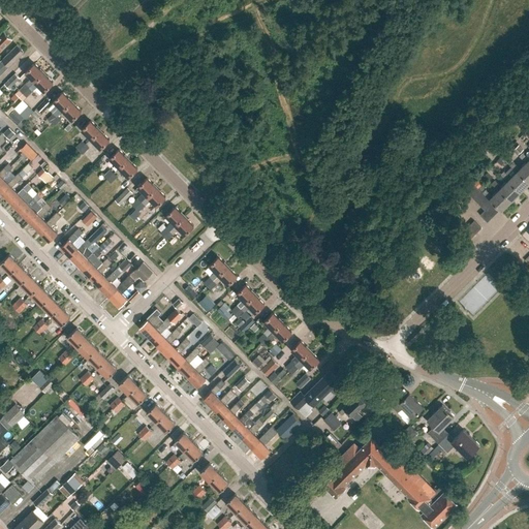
[(0,50),(2,49),(3,48),(11,39),(8,37),(8,35),(6,34),(4,32),(0,35),(0,50)]
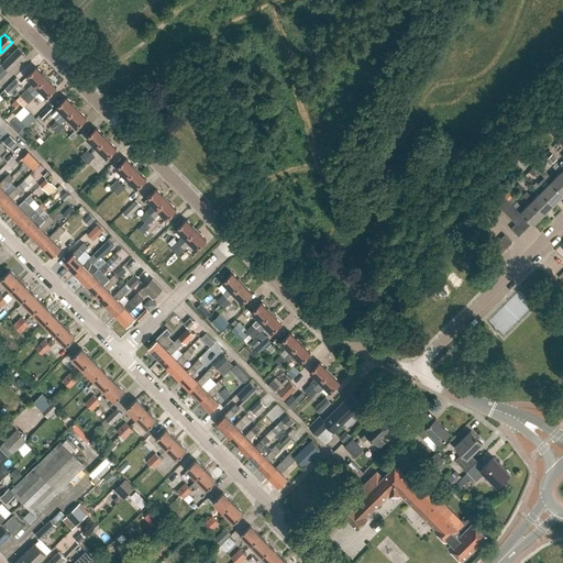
[(17,64),(25,55),(18,48),(0,65),(0,79),(12,67),(14,67),(17,66),(17,64)]
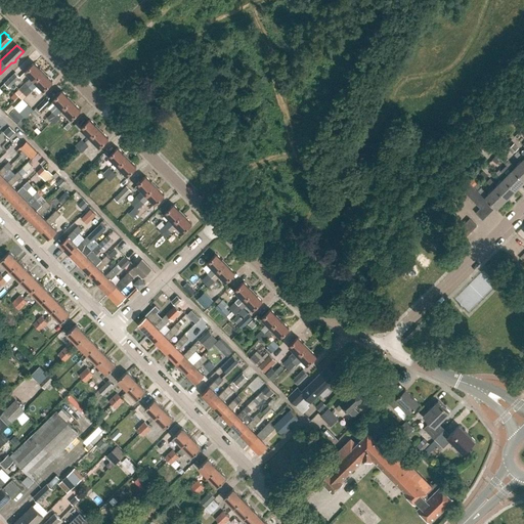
[(25,72),(34,81),(43,72),(34,62),(25,72)]
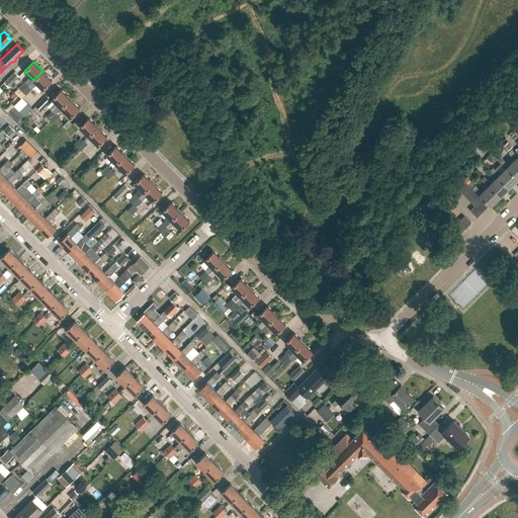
[(15,71),(4,82),(9,87),(19,76),(15,71)]
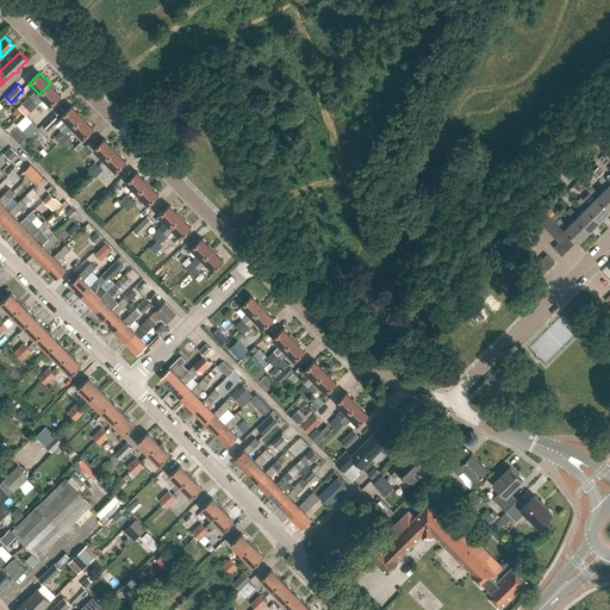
[(50,105),(61,94),(50,83),(39,94),(33,100),(26,107),(31,111),(44,98),(50,105)]
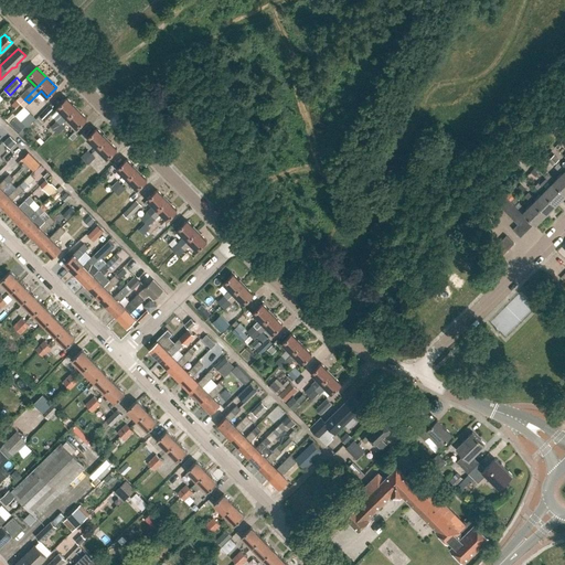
[(24,99),(31,93),(28,88),(21,95),(24,99)]
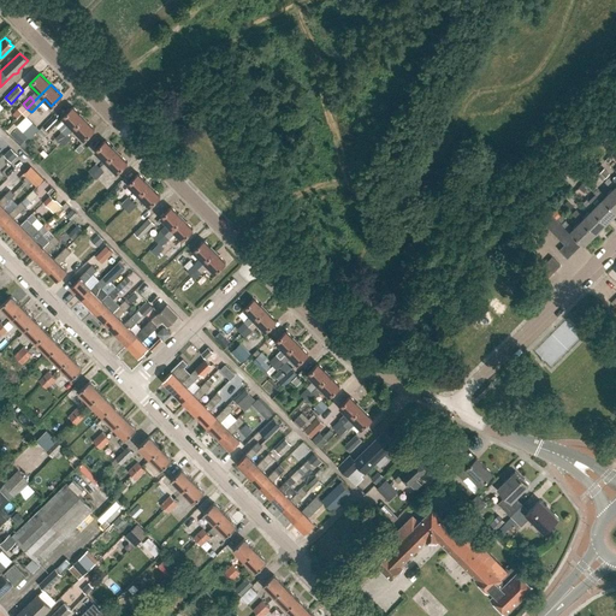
[(60,142),(67,135),(73,129),(83,118),(73,107),(63,117),(69,124),(55,137),(60,142)]
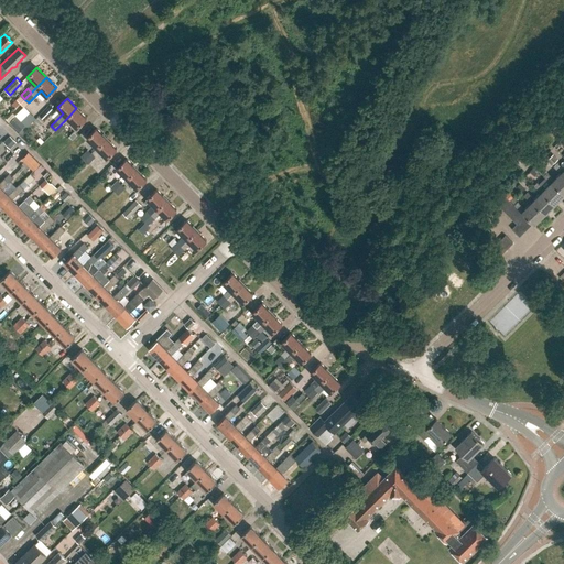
[(43,121),(54,110),(49,106),(39,117),(43,121)]
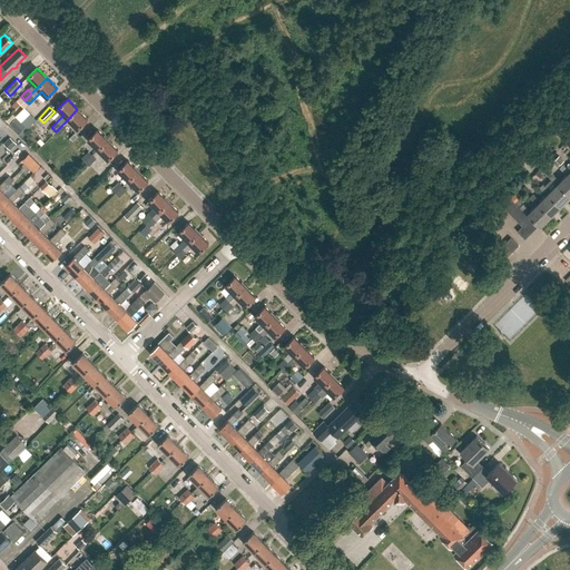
[(78,129),(88,119),(77,109),(68,119),(78,129)]
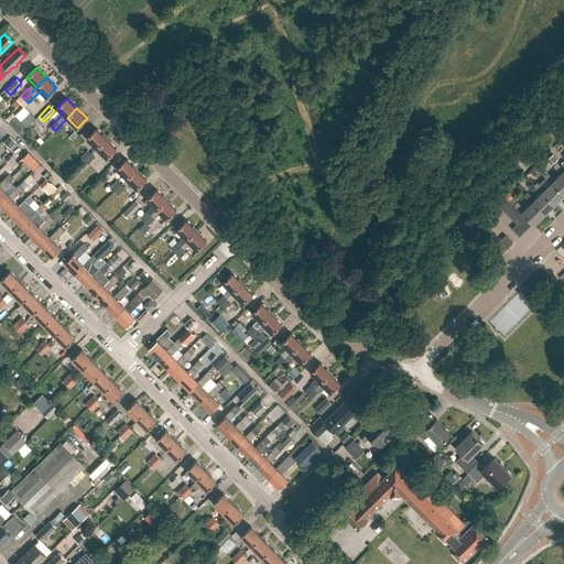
[(20,132),(25,126),(17,116),(10,122),(20,132)]
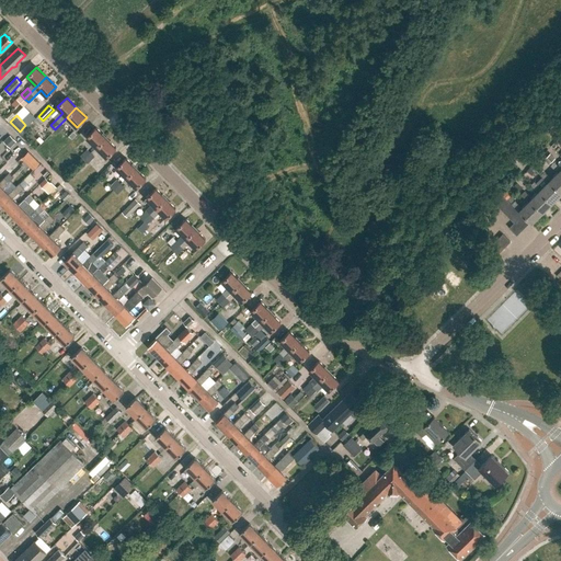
[(65,126),(61,123),(55,129),(58,133),(65,126)]
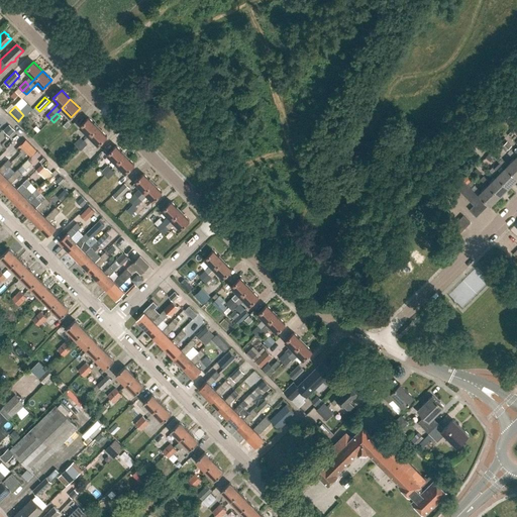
[(80,126),(89,135),(98,126),(89,117),(80,126)]
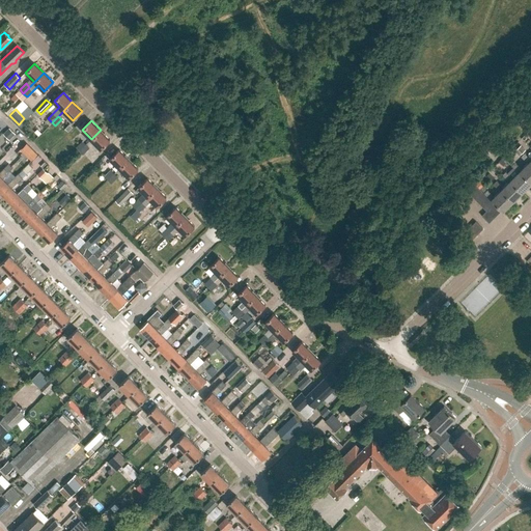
[(66,134),(74,127),(68,122),(62,130),(66,134)]
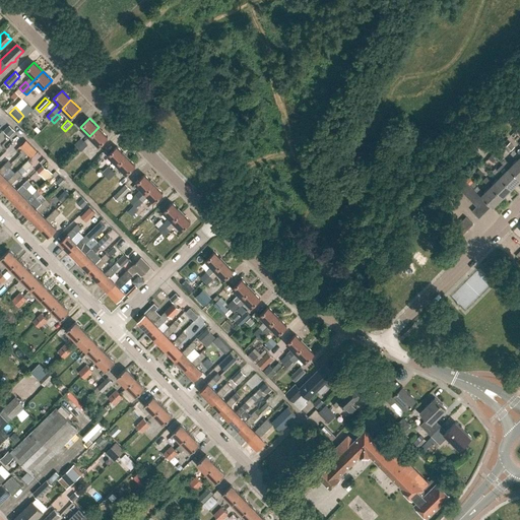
[(99,145),(108,137),(99,127),(89,136),(99,145)]
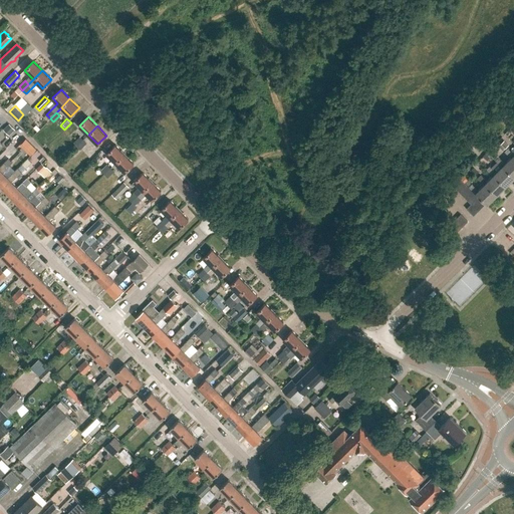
[(8,135),(13,140),(19,135),(13,129),(8,135)]
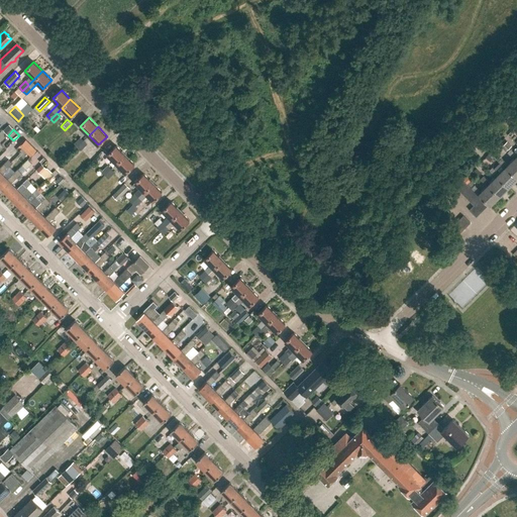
[(80,137),(74,143),(77,147),(84,140),(80,137)]
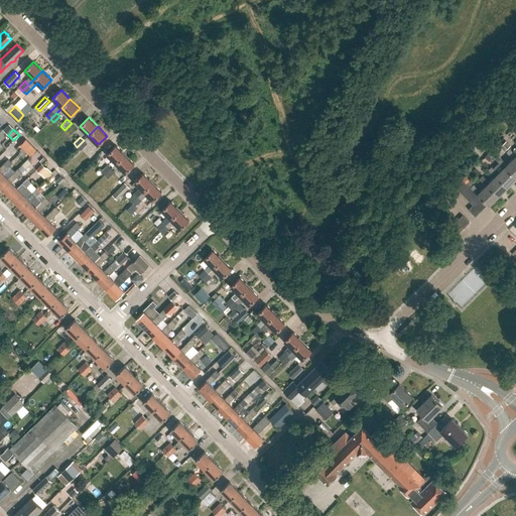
[(19,153),(30,143),(25,139),(15,149),(19,153)]
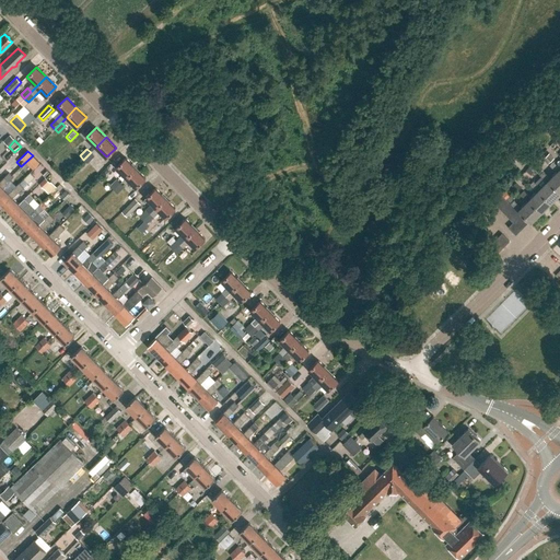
[(94,156),(91,152),(83,160),(88,163),(94,156)]
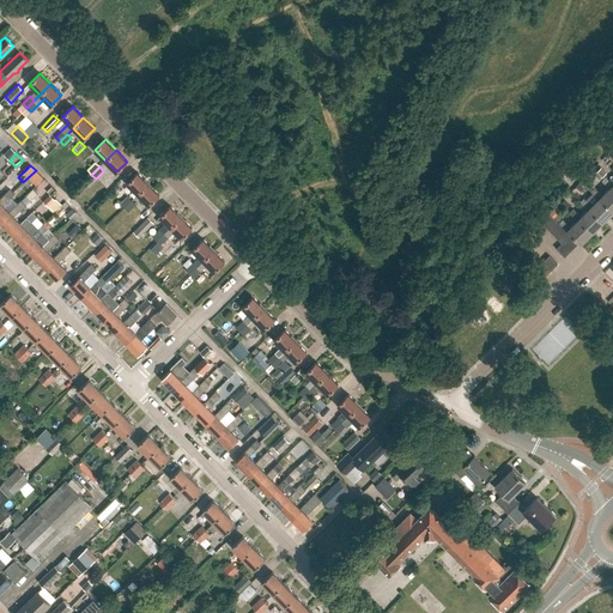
[(600,168),(595,173),(600,178),(606,174),(600,168)]
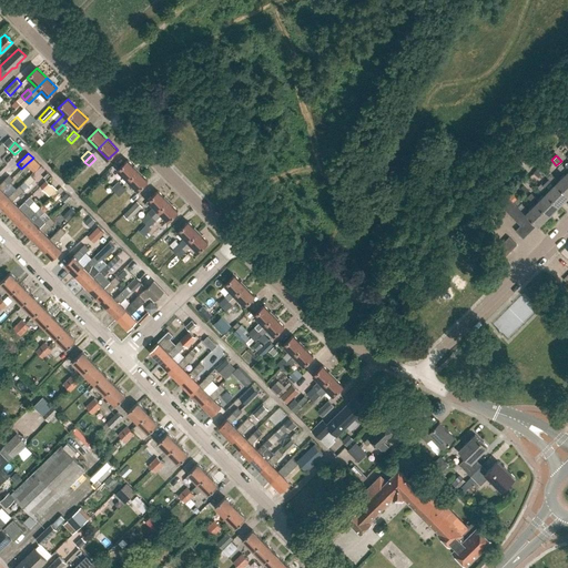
[(118,170),(128,180),(138,170),(128,160),(118,170)]
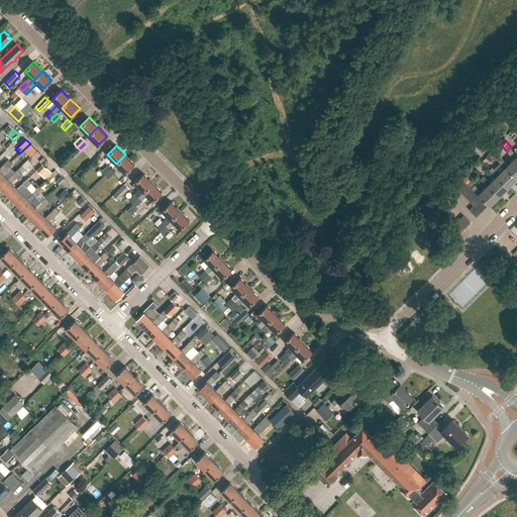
[(516,154),(511,148),(507,151),(514,159),(515,157),(516,159),(516,154)]
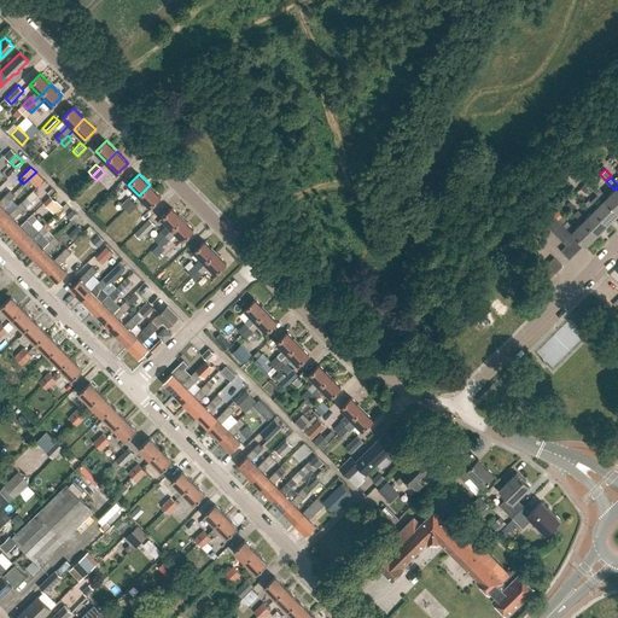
[(587,182),(596,192),(600,188),(590,179),(587,182)]
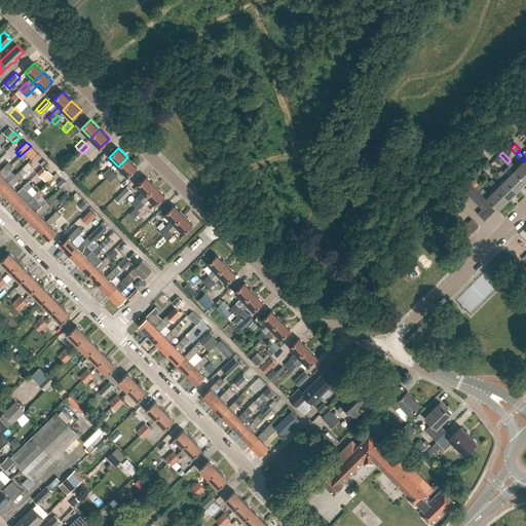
[(127,176),(137,167),(127,157),(118,166),(127,176)]
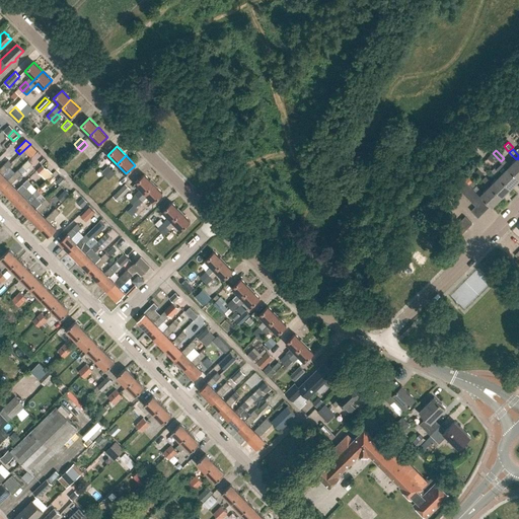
[(518,159),(517,157),(516,159),(510,164),(504,158),(501,161),(507,167),(508,166),(518,177),(518,159)]
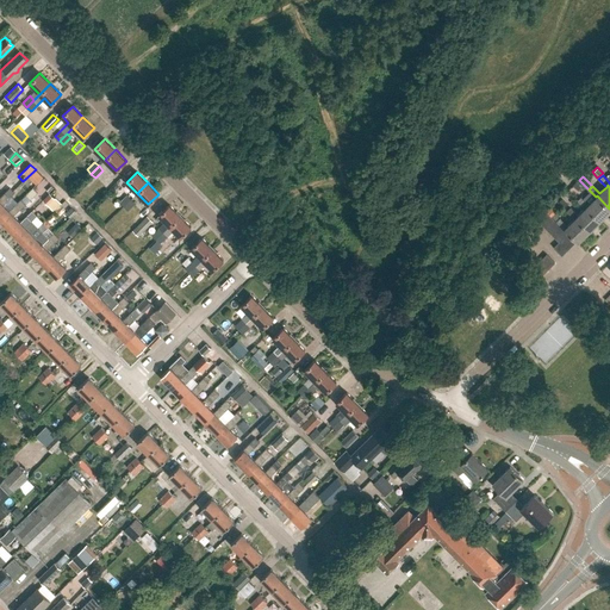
[(0,219),(1,221),(10,212),(10,211),(2,205),(14,193),(10,188),(0,197),(0,219)]
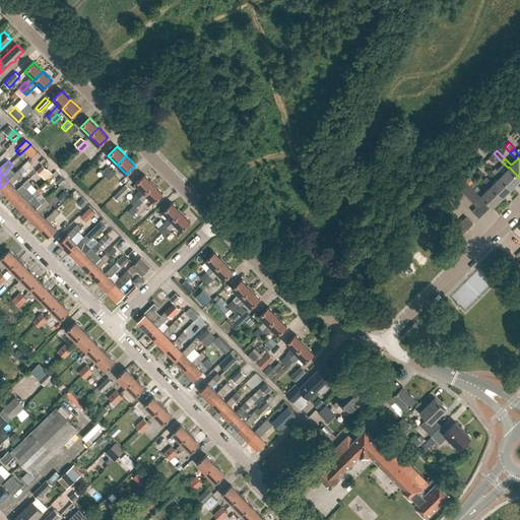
[(18,171),(17,171),(8,180),(8,181),(1,188),(10,198),(18,190),(17,189),(12,184),(31,165),(27,161),(18,171)]
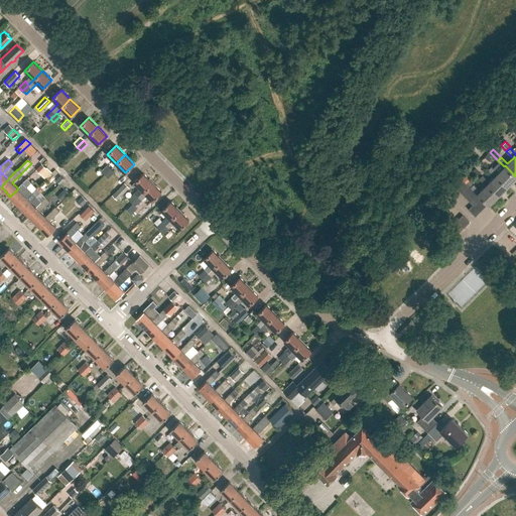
[(45,178),(52,172),(47,167),(46,167),(42,163),(36,169),(45,178)]
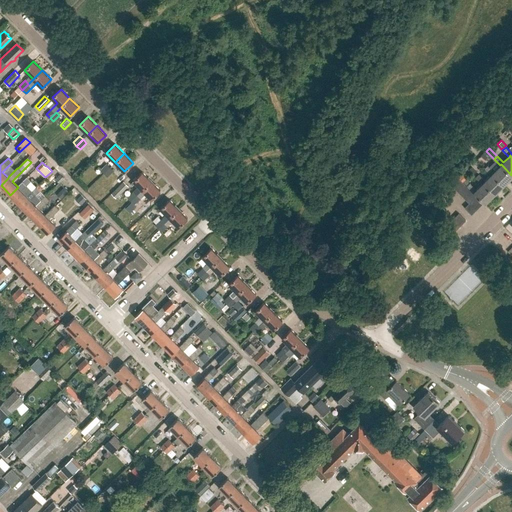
[(106,164),(100,170),(104,174),(110,168),(106,164)]
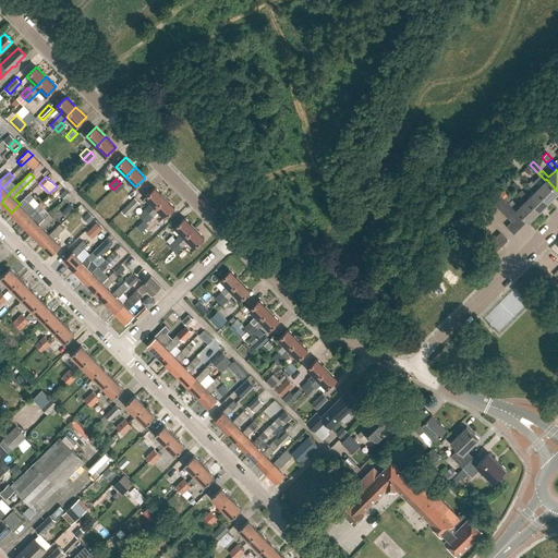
[(557,191),(546,179),(545,180),(538,186),(532,180),(529,183),(535,190),(536,189),(549,202),(557,192),(557,191)]
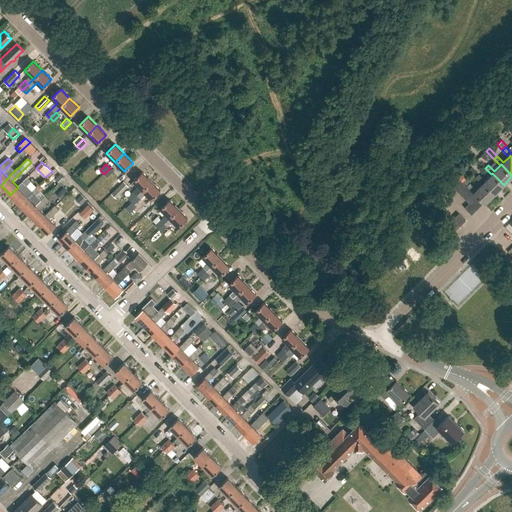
[(114,171),(110,168),(104,174),(107,177),(114,171)]
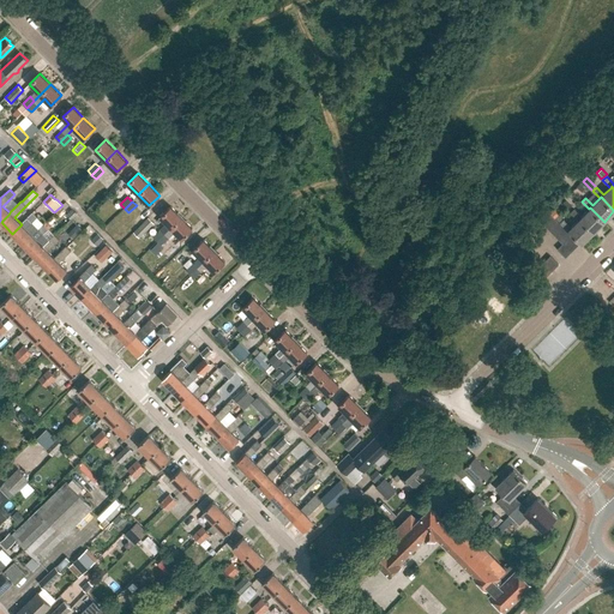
[(557,203),(549,210),(555,215),(561,209),(557,203)]
